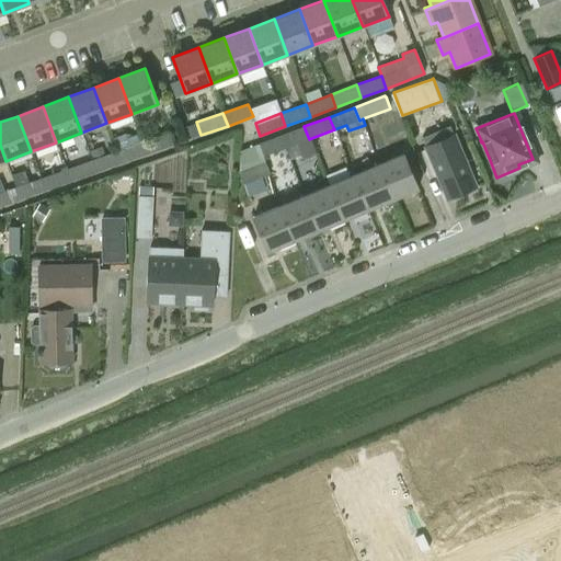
[(304,126),(278,136),(284,149),(286,148),(300,142),(305,153),(305,155),(316,150),(311,138),(309,139),(304,126)]
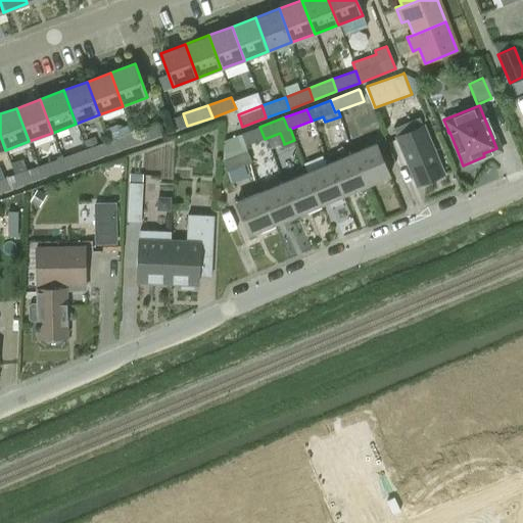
[(130,124),(106,132),(108,140),(109,140),(113,152),(137,144),(133,132),(132,132),(130,124)]
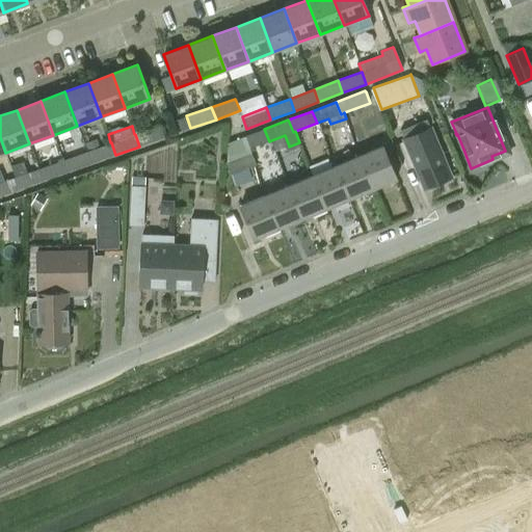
[(135,134),(139,147),(163,137),(159,126),(135,134)]
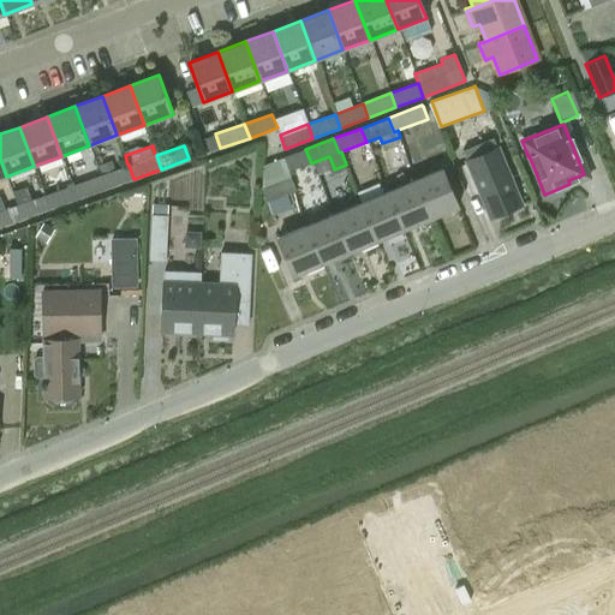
[(282,157),(288,172),(311,163),(305,149),(282,157)]
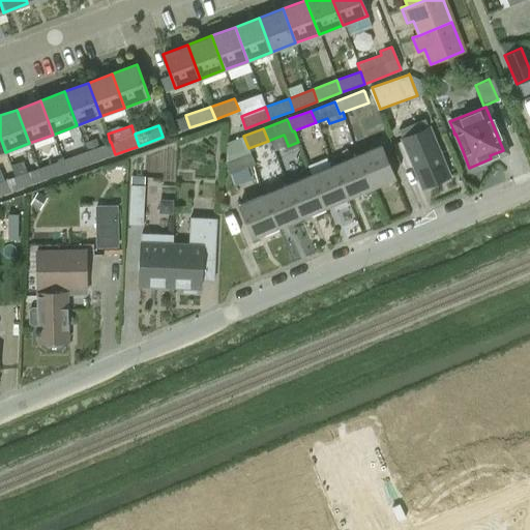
[(421,187),(447,176),(428,128),(401,139),(421,187)]
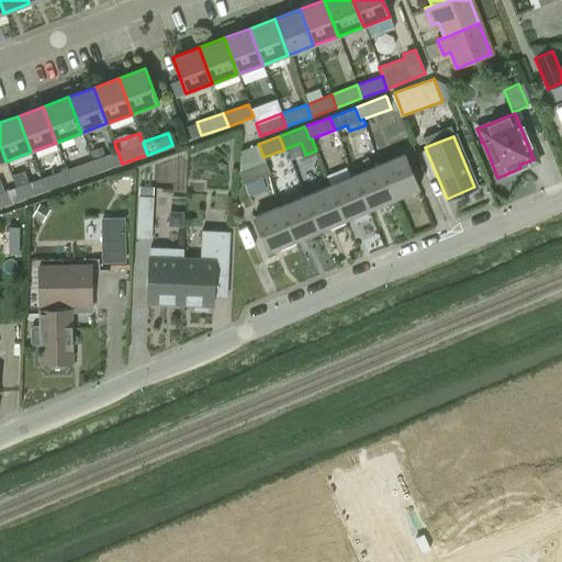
[(305,154),(301,143),(287,148),(290,159),(305,154)]
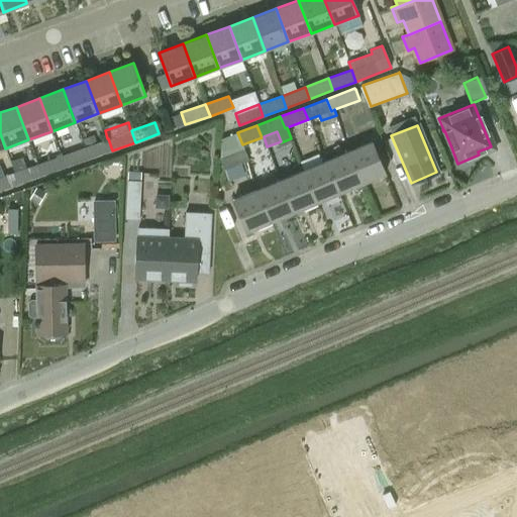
[(248,162),(242,144),(237,132),(220,139),(219,158),(218,158),(222,170),(248,162)]
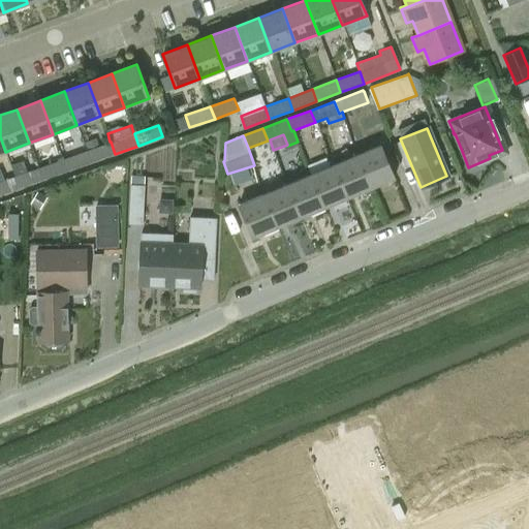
[(84,142),(87,150),(98,146),(95,137),(84,142)]
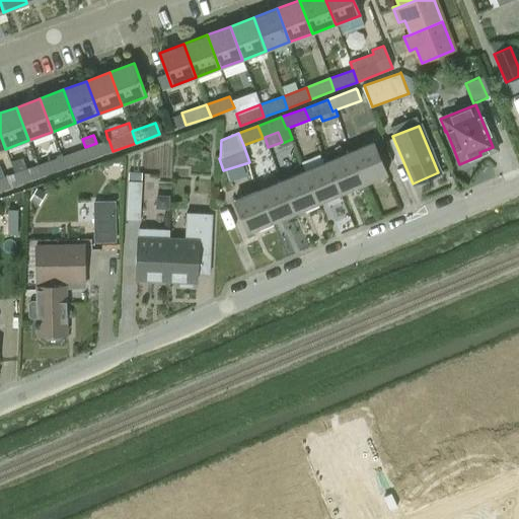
[(107,139),(96,143),(85,147),(89,159),(113,151),(108,139),(107,139)]
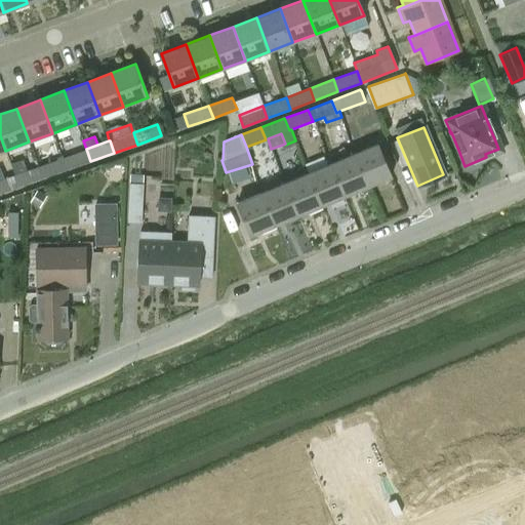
[(354,155),(367,188),(391,177),(377,145),(354,155)]
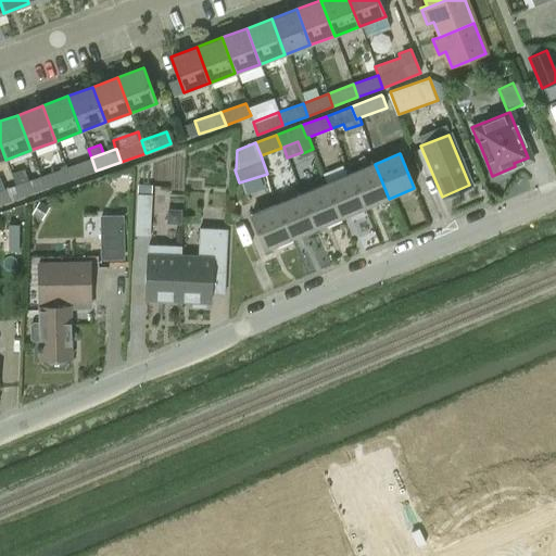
[(91,158),(65,167),(71,179),(96,171),(91,158)]
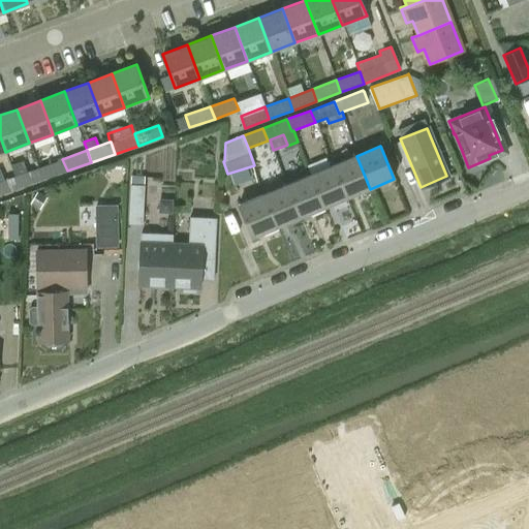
[(356,156),(333,165),(346,198),(370,189),(356,156)]
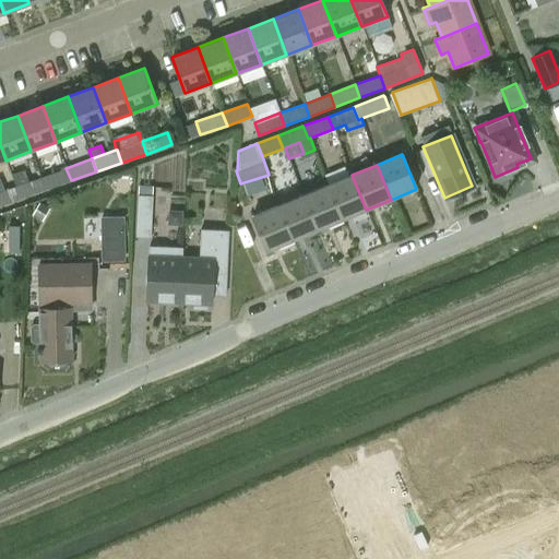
[(71,180),(66,168),(40,177),(46,190),(71,180)]
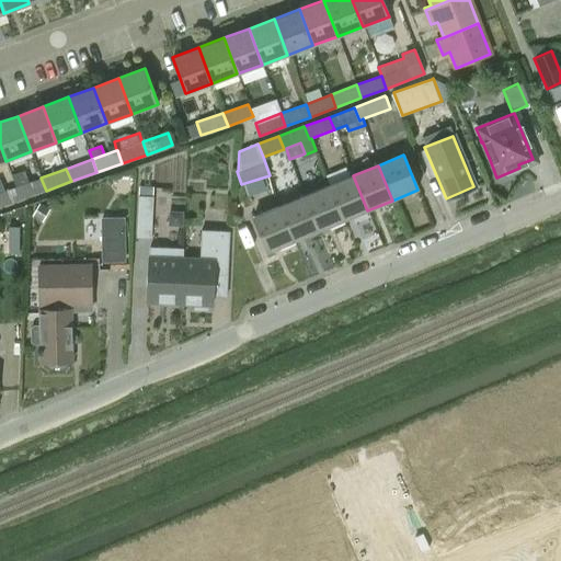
[(353,175),(328,185),(343,220),(367,210),(353,175)]
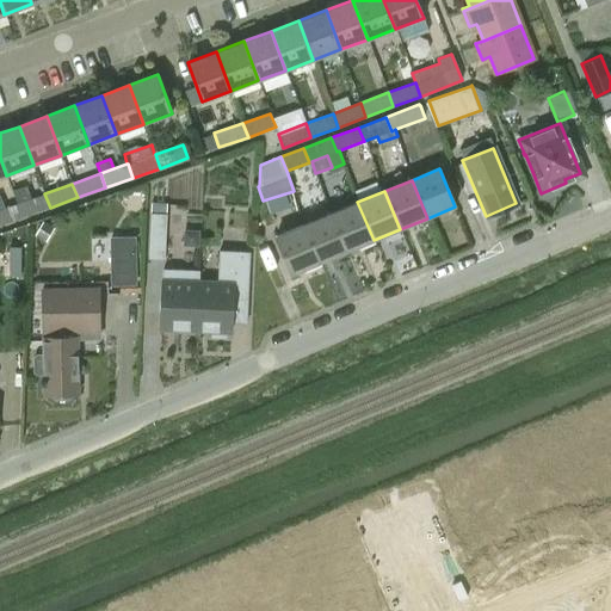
[(17,203),(23,217),(50,208),(44,193),(17,203)]
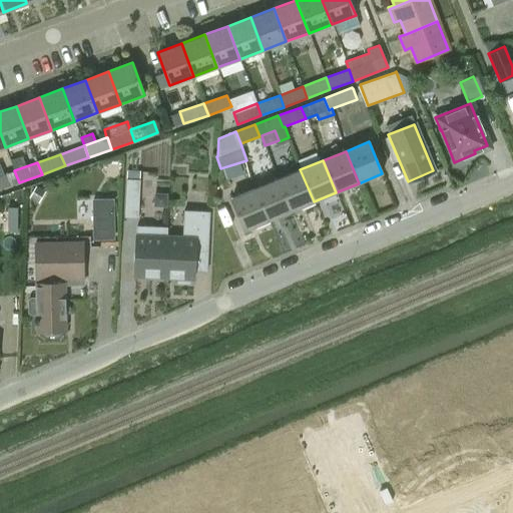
[(278,179),(291,211),(314,201),(300,169),(278,179)]
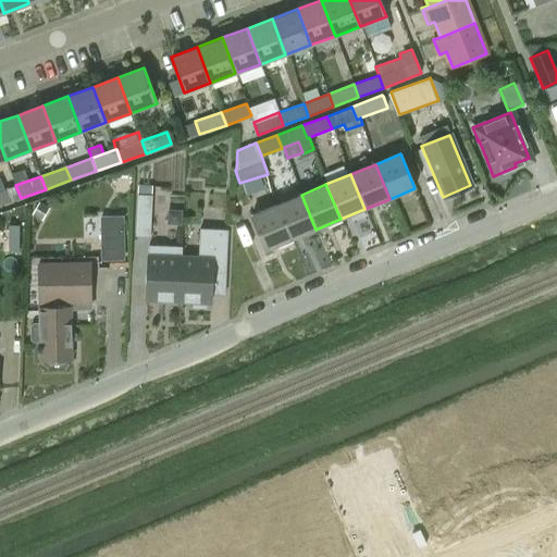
[(15,185),(0,190),(0,205),(21,198),(15,185)]
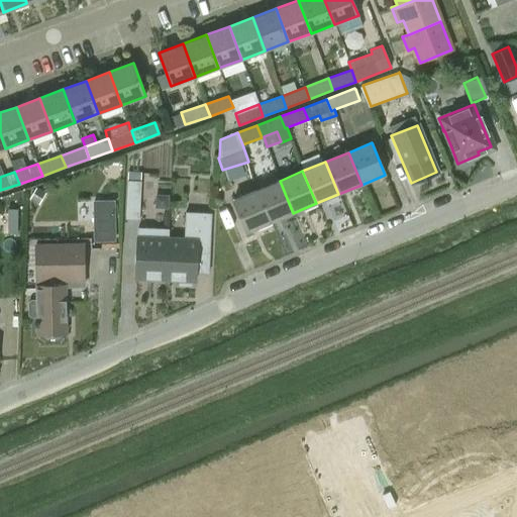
[(140,181),(127,181),(125,219),(139,219),(140,181)]
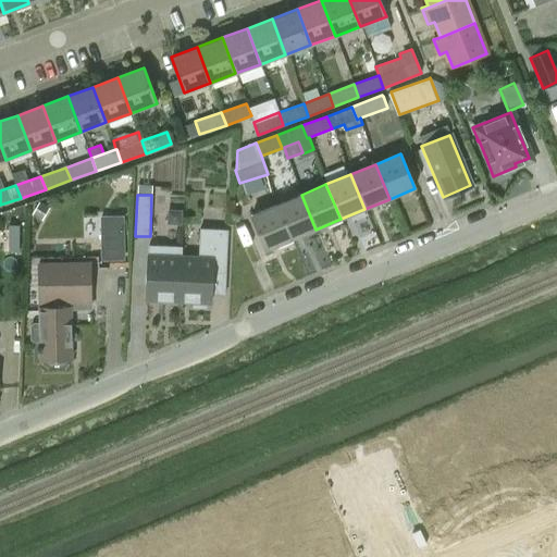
[(276,205),(291,239),(316,230),(301,195),(276,205)]
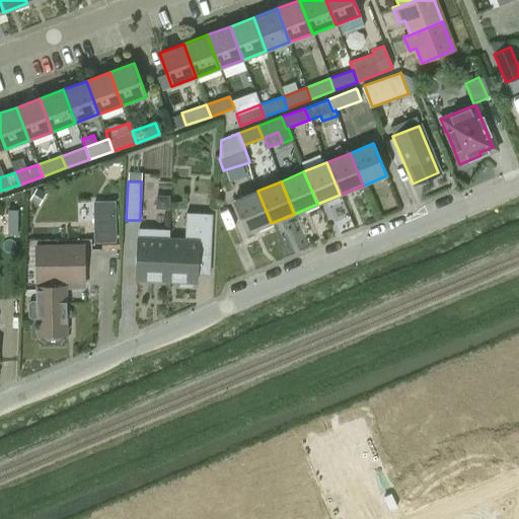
[(36,189),(29,200),(39,205),(46,194),(36,189)]
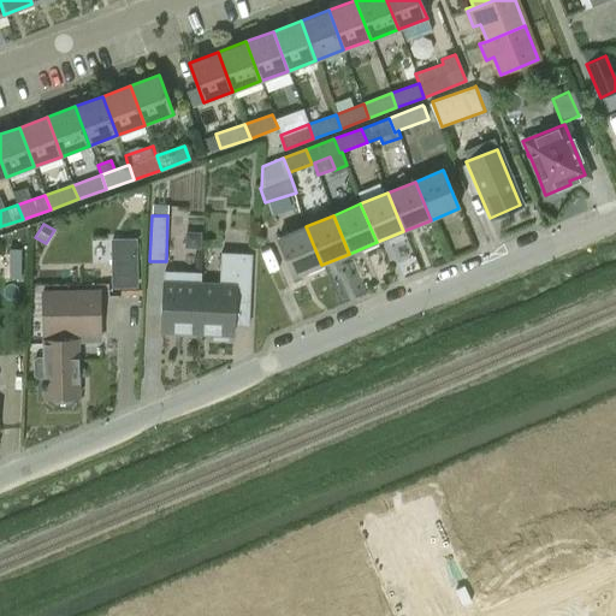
[(294,277),(321,265),(306,226),(278,238),(294,277)]
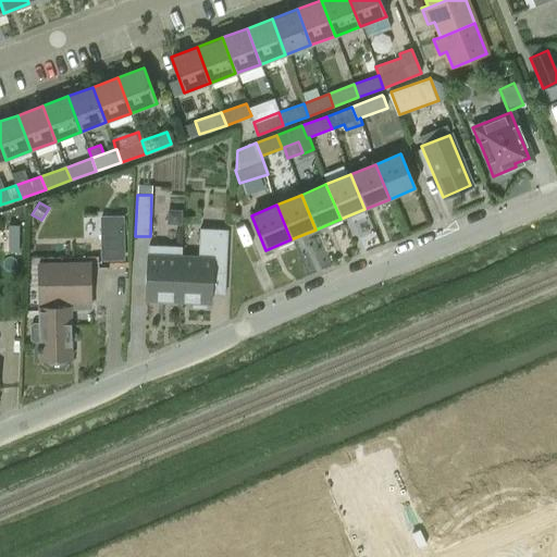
[(168,218),(173,223),(182,224),(182,210),(169,210),(168,218)]
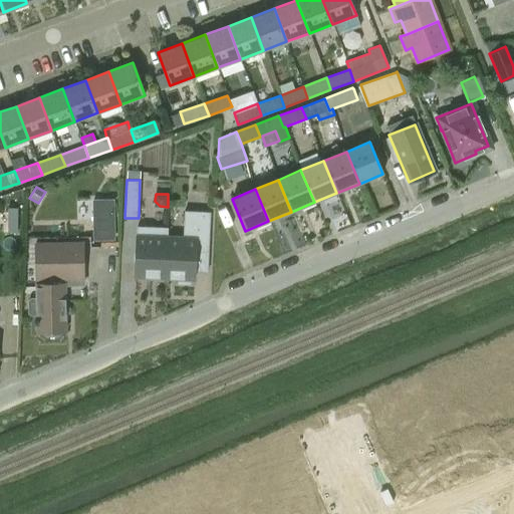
[(113,200),(92,200),(93,240),(114,239),(113,200)]
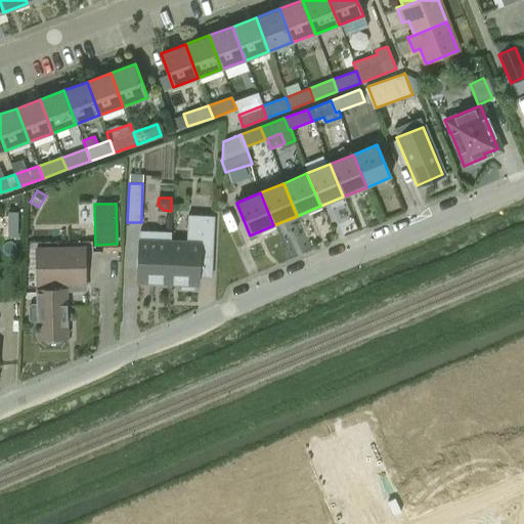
[(13,211),(3,211),(1,235),(11,235),(13,211)]
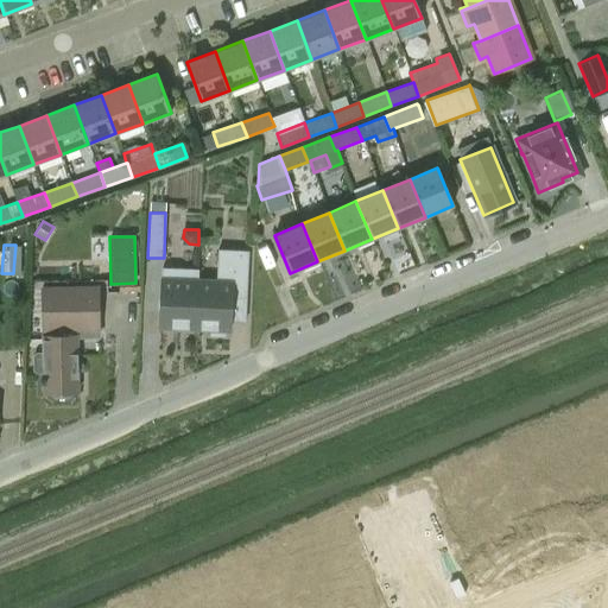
[(198,270),(197,270),(195,329),(211,330),(211,335),(225,336),(225,331),(229,331),(232,296),(247,297),(248,251),(219,249),(217,280),(198,279),(198,270)]
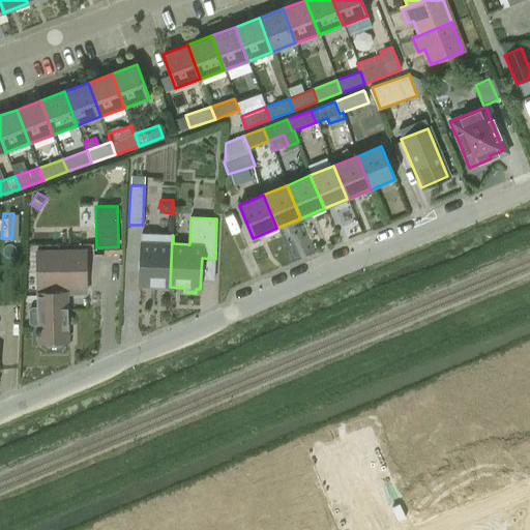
[(172,235),(142,233),(139,286),(170,287),(172,235)]
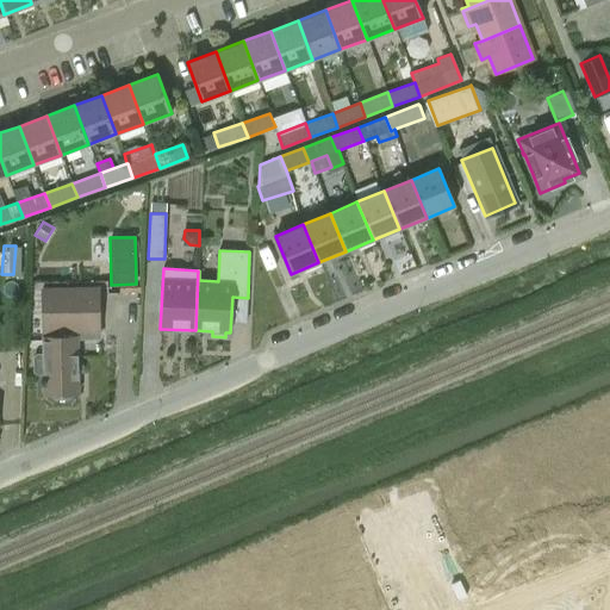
[(78,393),(76,355),(76,338),(101,338),(100,286),(41,287),(42,336),(43,354),(36,354),(33,358),(33,372),(36,374),(44,374),(44,379),(41,379),(41,384),(44,384),(44,394),(50,394),(50,397),(54,400),(68,399),(72,396),(72,393),(78,393)]
